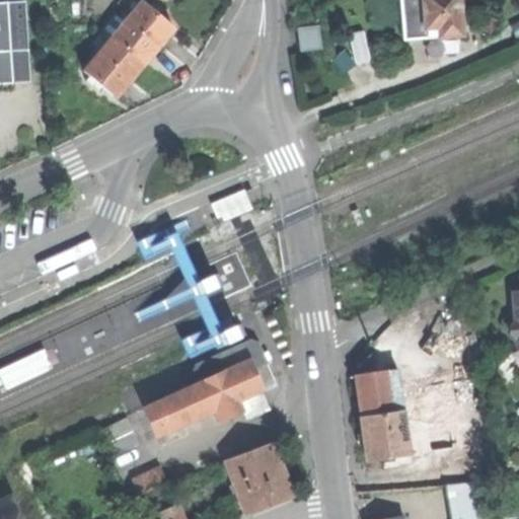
[(0,0),(0,80),(34,78),(30,18),(13,19),(11,0),(0,0)]
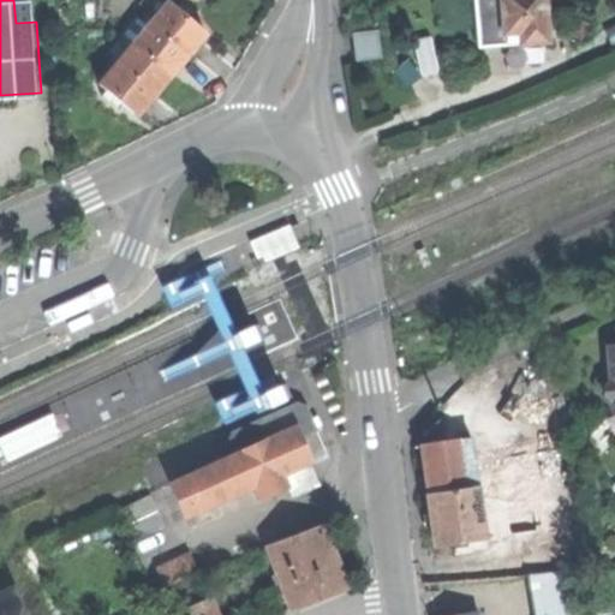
[(34,0),(13,0),(16,23),(36,22),(34,0)]
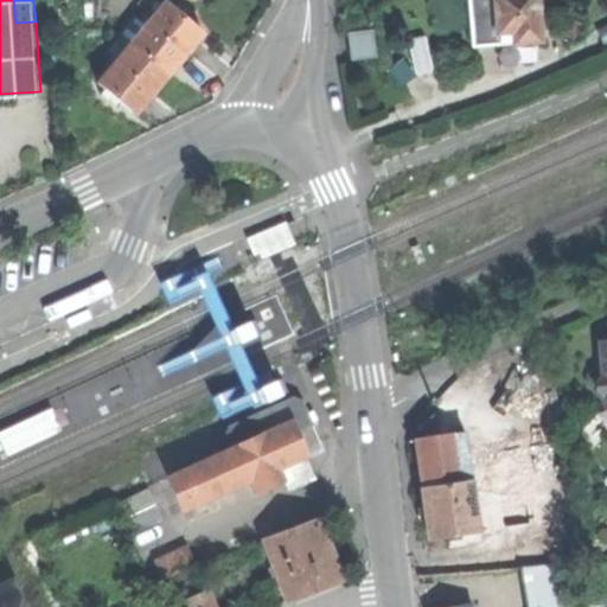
[(138,39),(174,70),(191,50),(208,29),(172,0),(168,0),(151,23),(138,39)]
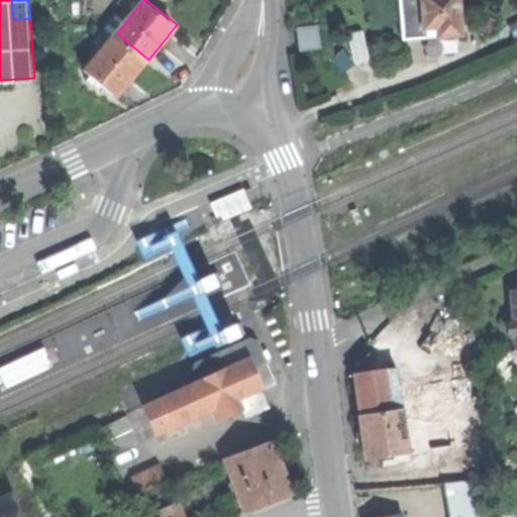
[(406,40),(428,38),(425,0),(403,0),(404,16),(406,40)]
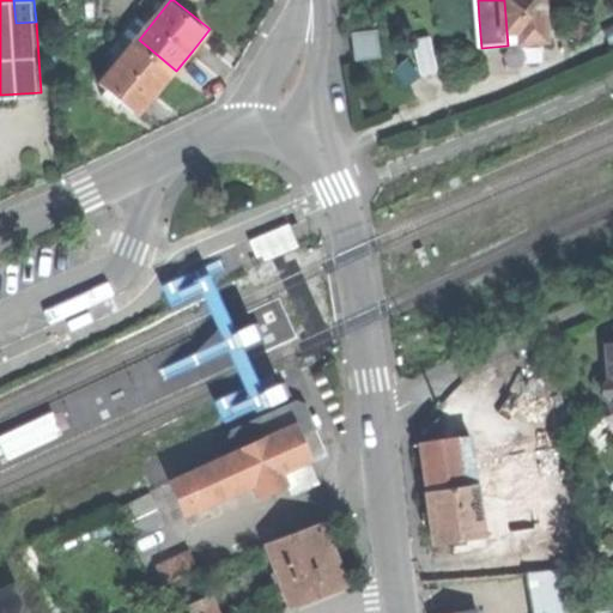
[(504,0),(508,46),(550,42),(546,0),(504,0)]
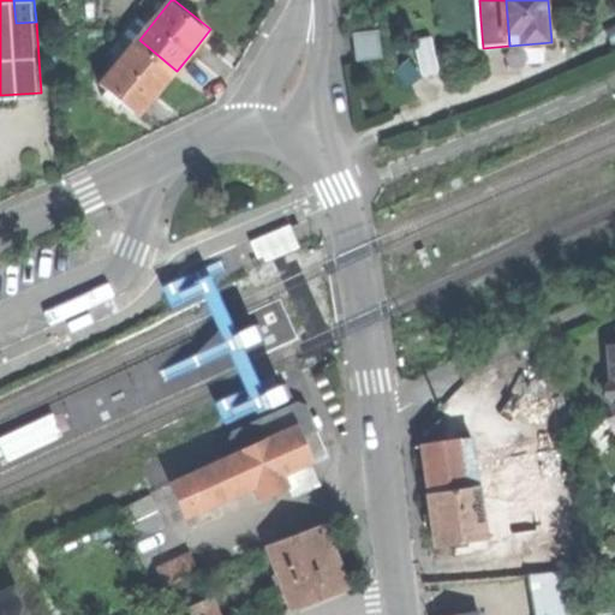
[(141,13),(127,30),(139,40),(153,23),(141,13)]
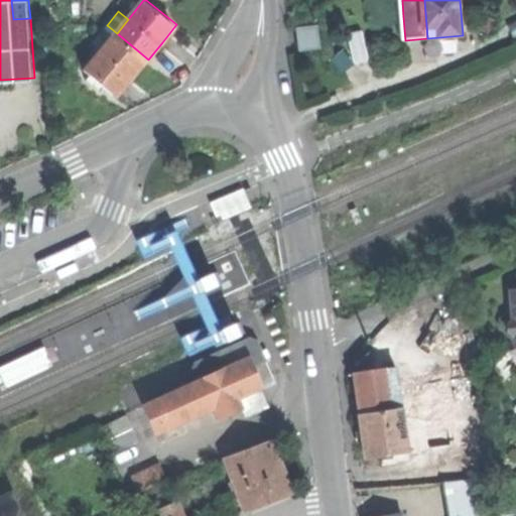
[(95,39),(105,47),(117,33),(107,25),(95,39)]
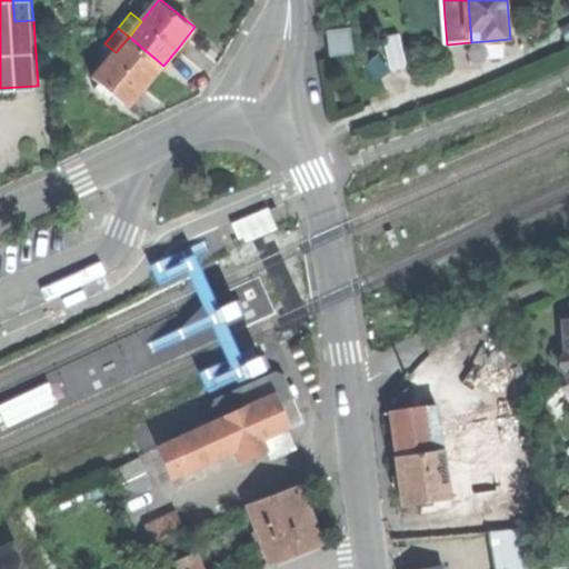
[(333,56),(353,52),(351,31),(330,33),(333,56)]
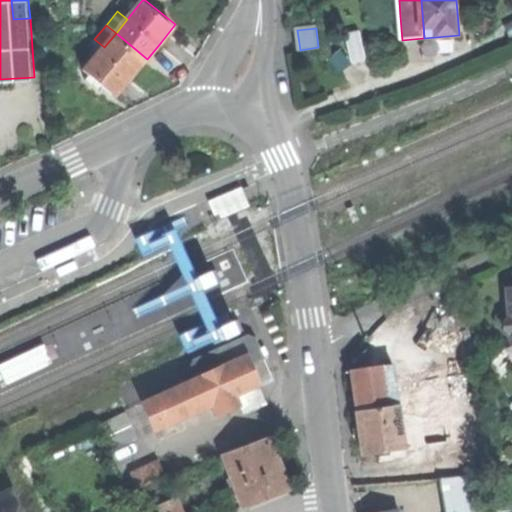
[(347,35),(354,64),(368,60),(361,32),(347,35)]
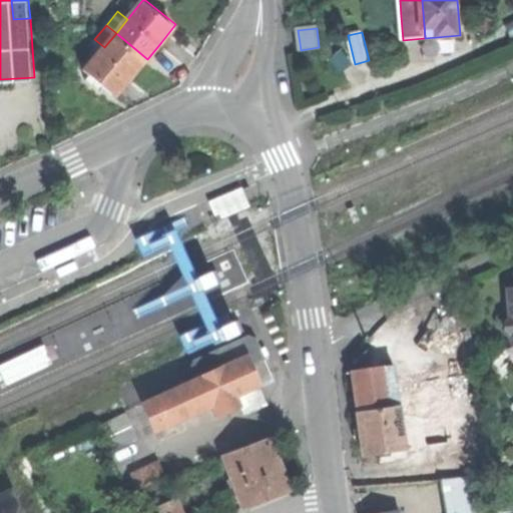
[(134,75),(147,59),(116,33),(104,47),(87,68),(119,94),(134,75)]
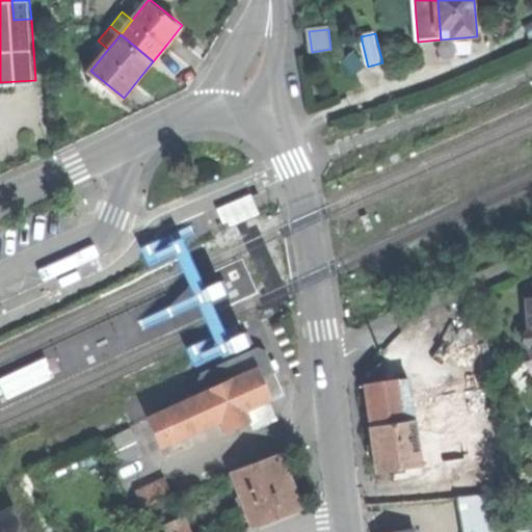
[(261,213),(253,193),(219,208),(224,222),(230,220),(232,225),(261,213)]
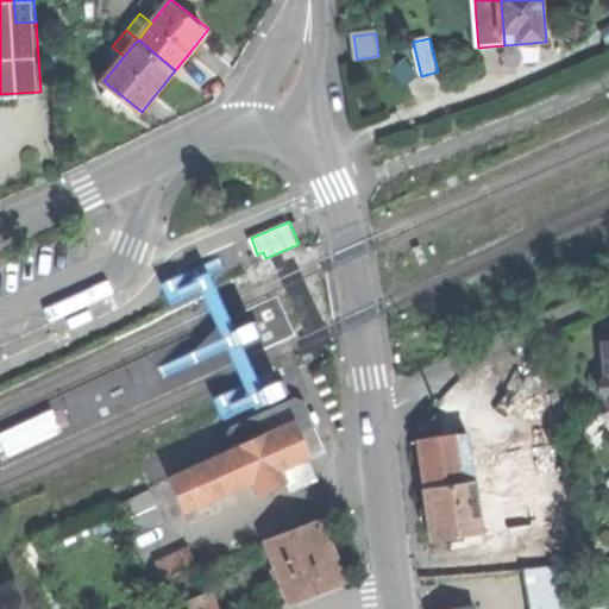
[(421,246),(413,250),(419,265),(427,262),(421,246)]
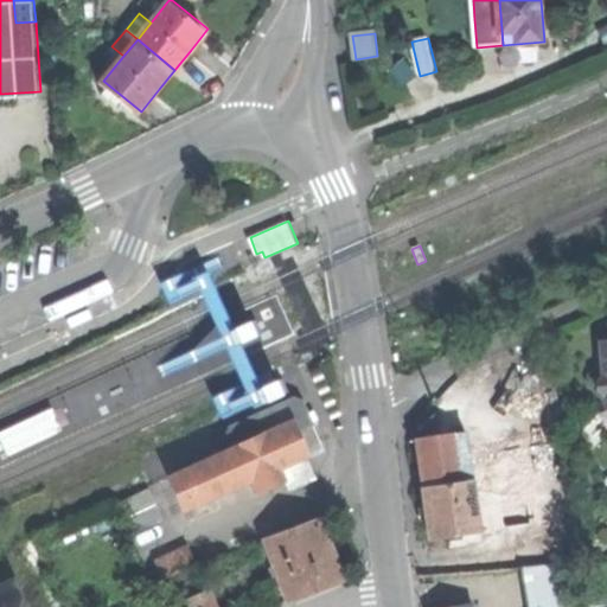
[(94,315),(91,312),(68,323),(69,324),(72,331),(89,323),(95,320),(94,315)]
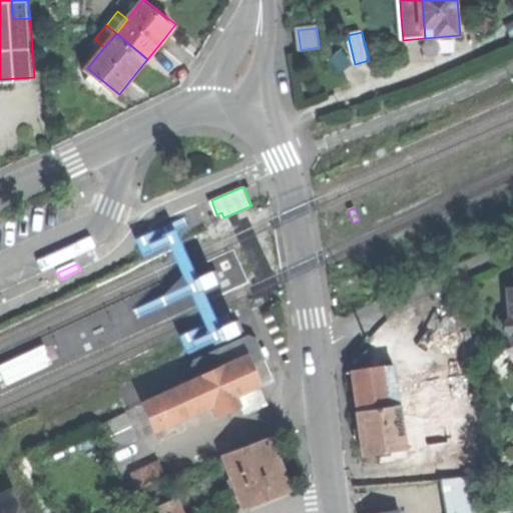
[(512,296),(507,296),(508,317),(512,320),(503,329),(503,338),(510,338),(510,347),(512,349),(512,296)]
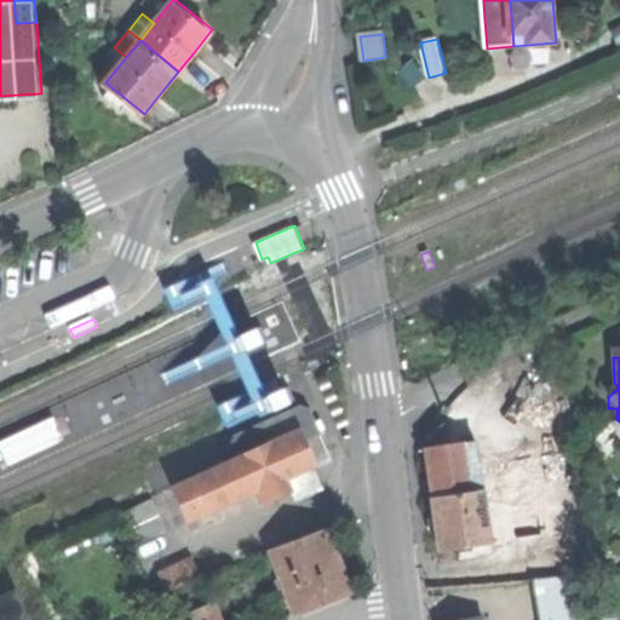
[(230,441),(236,454),(241,453),(294,429),(297,436),(314,428),(305,407),(297,405),(293,406),(254,423),(233,432),(230,441)]
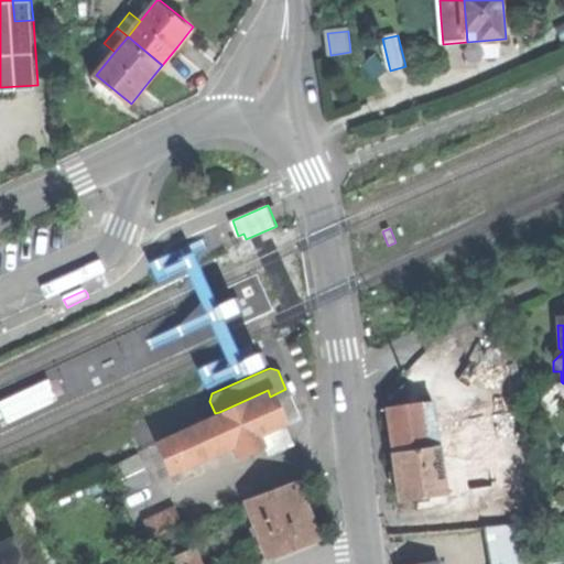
[(270,397),(268,390),(219,412),(215,413),(155,440),(158,444),(170,469),(232,442),(238,453),(260,443),(255,431),(280,420),(274,408),(270,397)]
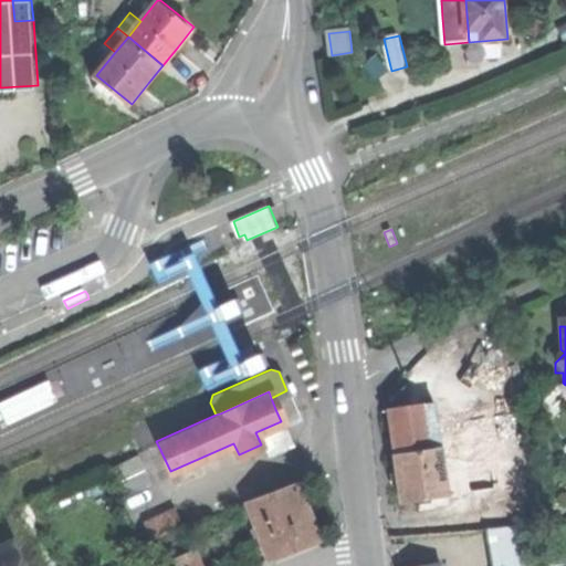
[(419,404),(420,411),(435,409),(432,398),(423,400),(423,404),(419,404)]
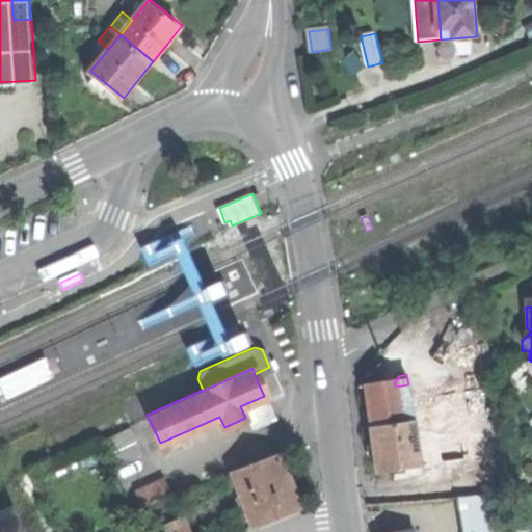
[(378,479),(422,472),(415,428),(411,405),(408,384),(395,387),(365,392),(371,434),(378,479)]
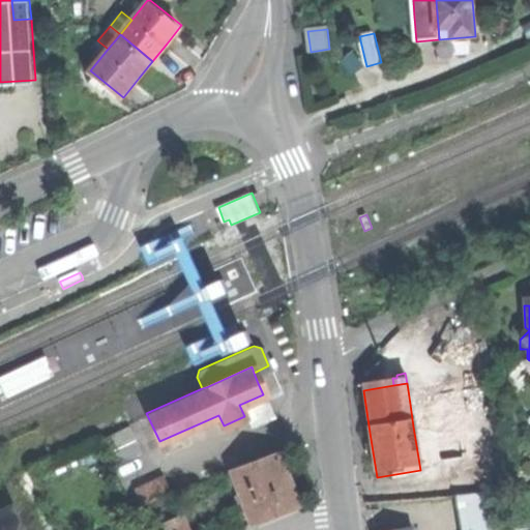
[(263,394),(239,405),(247,422),(271,412),(263,394)]
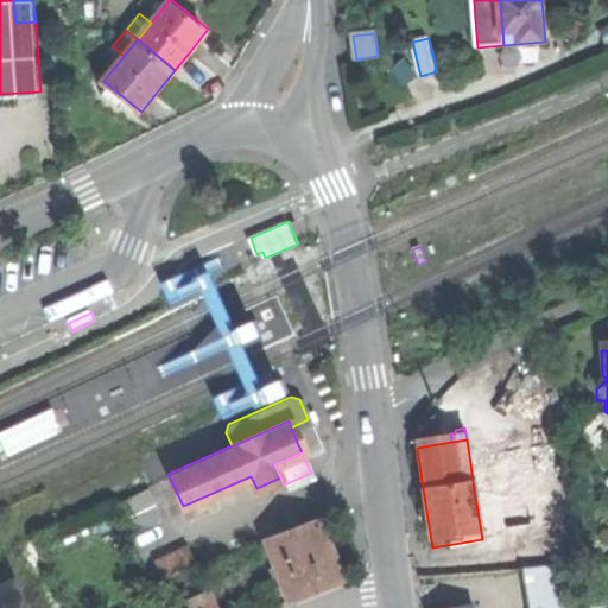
[(523,455),(470,463),(474,489),(526,481),(523,455)]
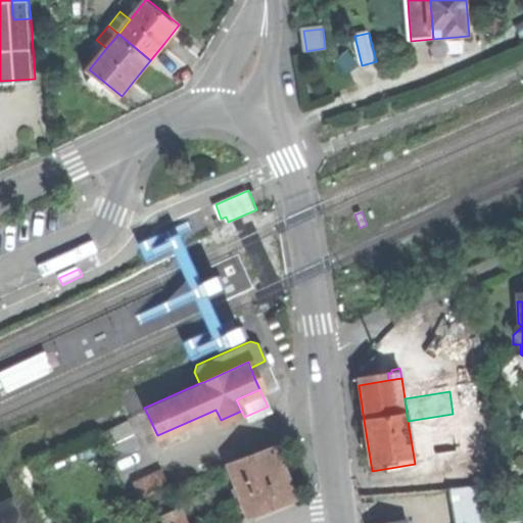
[(453,414),(408,421),(415,464),(460,457),(453,414)]
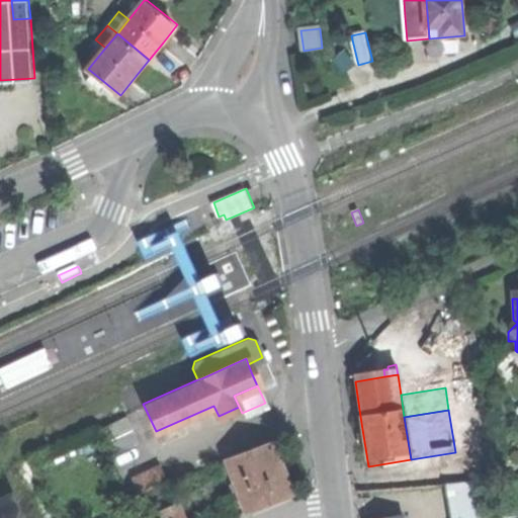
[(102,425),(112,452),(139,443),(128,415),(102,425)]
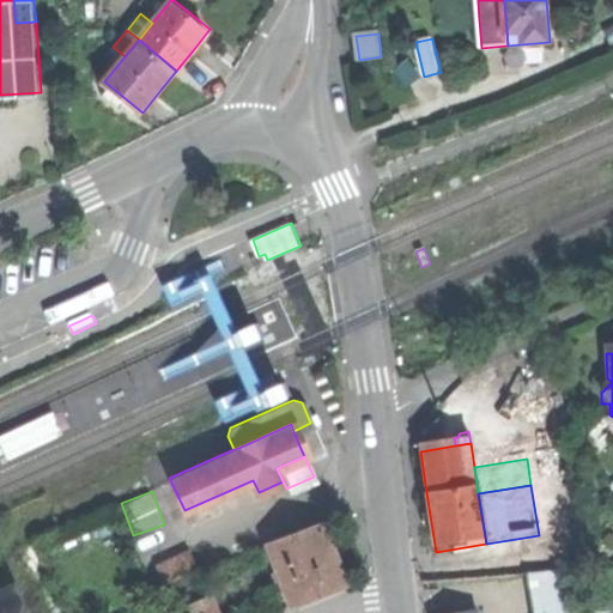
[(266,544),(289,602),(343,581),(332,552),(320,522),(266,544)]
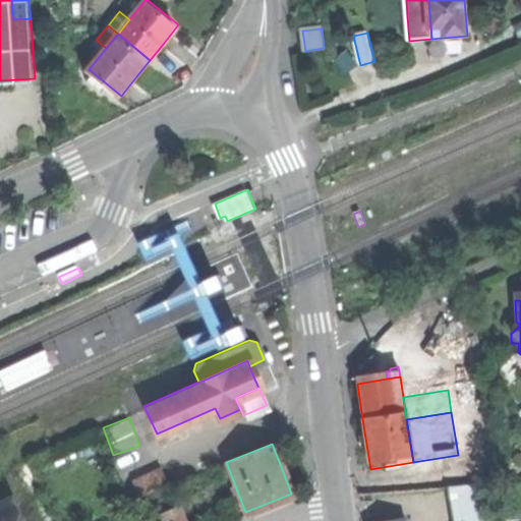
[(137,495),(139,495),(165,482),(158,466),(130,478),(137,495)]
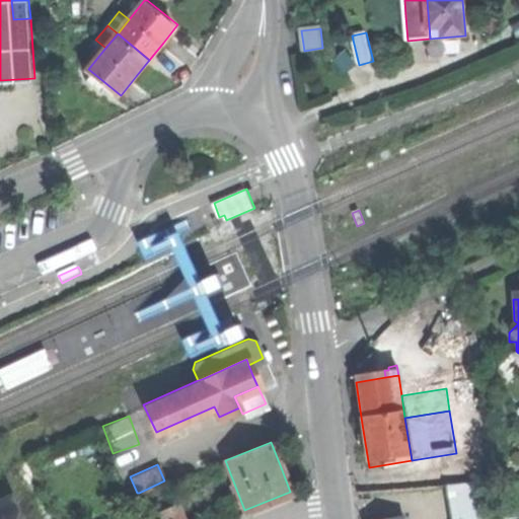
[(143,503),(169,491),(164,480),(139,493),(143,503)]
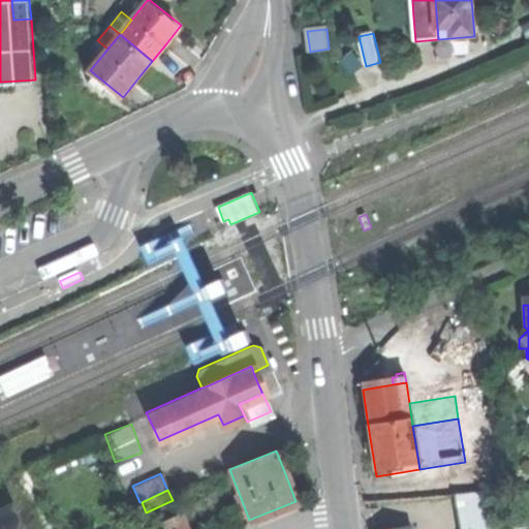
[(455,503),(459,528),(485,528),(479,498),(455,503)]
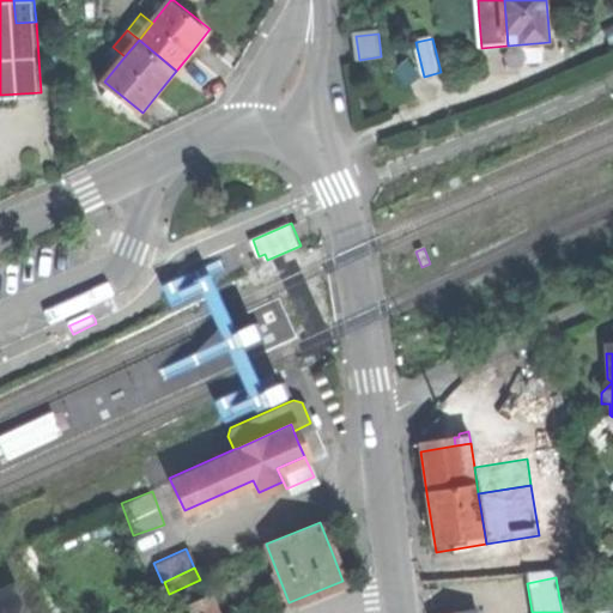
[(22,612),(8,586),(0,589),(0,612),(22,612)]
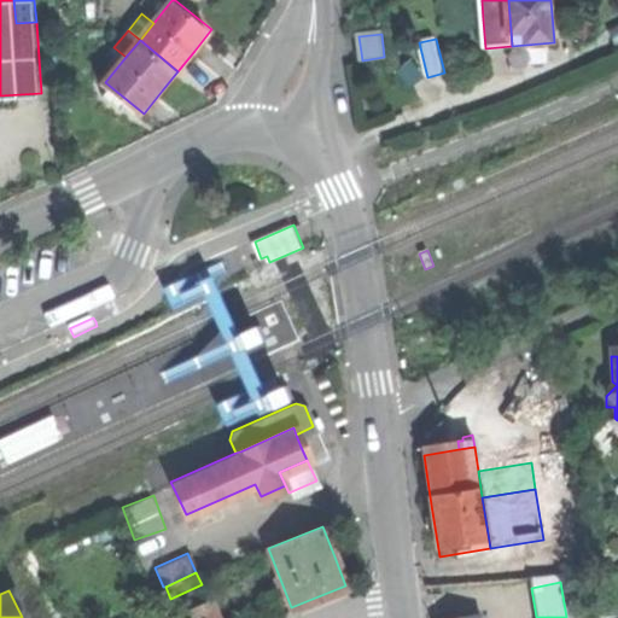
[(190,611),(192,617),(216,617),(209,601),(190,611)]
